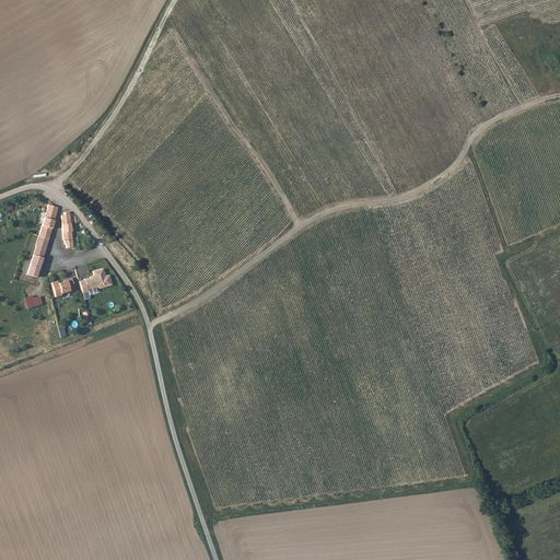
[(30,269),(27,275),(36,277),(43,257),(55,216),(48,213),(47,213),(46,219),(44,219),(37,244),(30,269)]
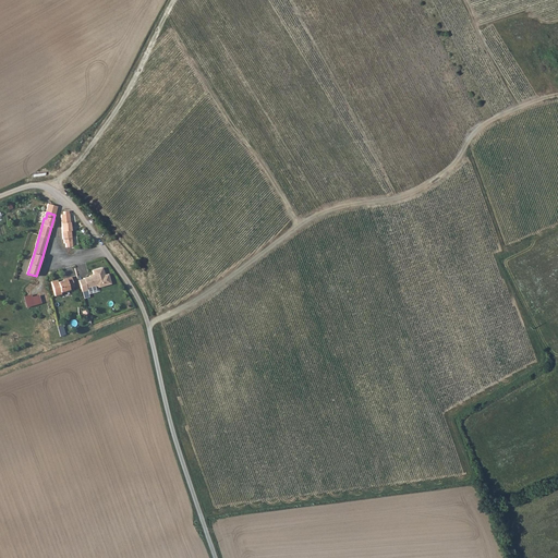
[(69,214),(63,214),(61,215),(61,217),(62,228),(63,240),(65,239),(67,244),(68,244),(69,247),(74,247),(70,214),(69,214)]
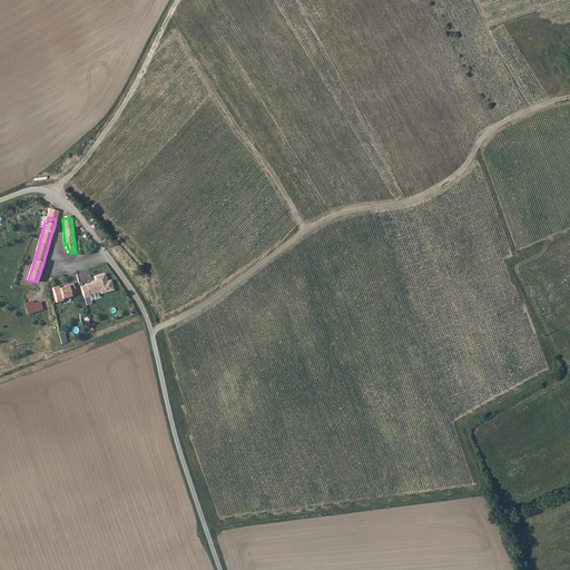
[(106,229),(101,233),(110,244),(115,241),(106,229)]
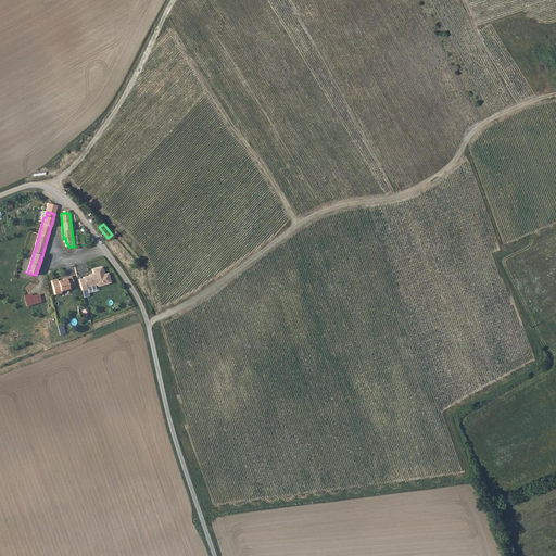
[(125,250),(117,256),(128,268),(136,262),(125,250)]
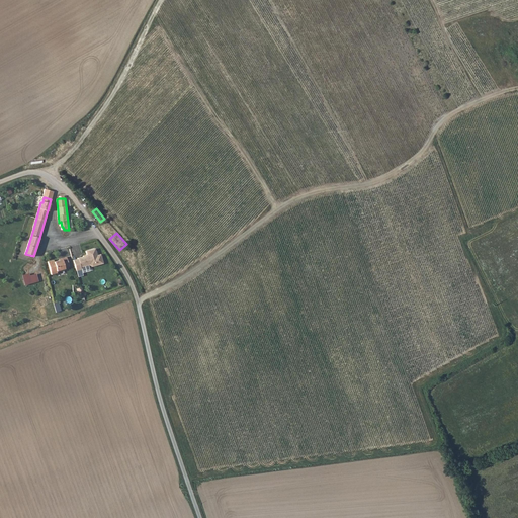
[(39,238),(33,256),(37,257),(42,240),(39,238)]
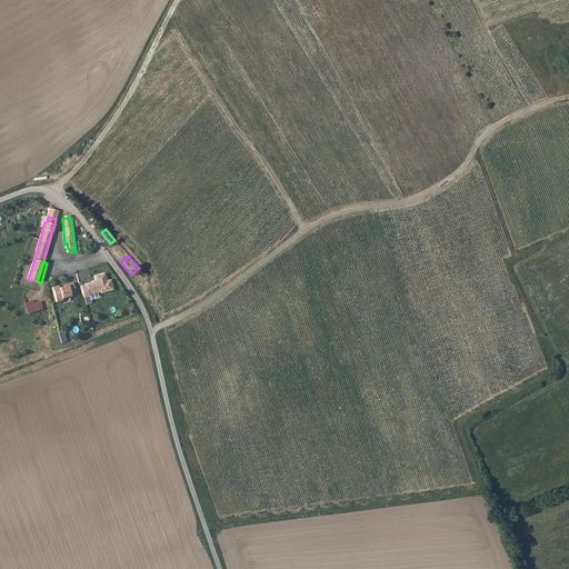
[(81,285),(85,301),(103,297),(102,293),(116,290),(112,279),(108,280),(106,272),(95,276),(96,281),(81,285)]
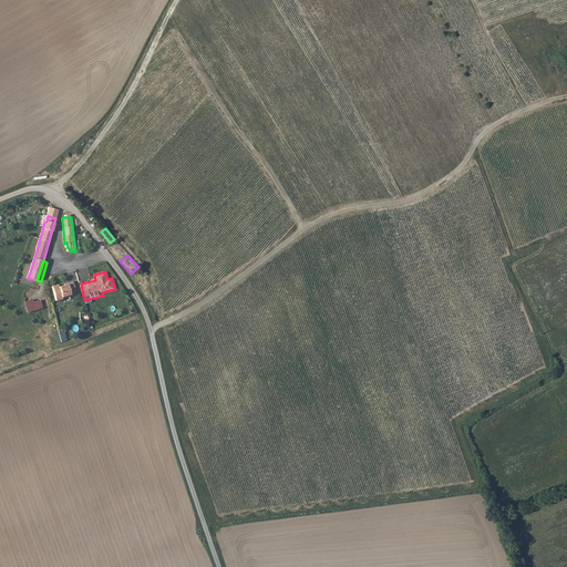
[(61,284),(55,286),(59,300),(65,298),(64,297),(73,295),(73,292),(79,291),(75,281),(70,282),(70,284),(68,285),(62,286),(61,284)]
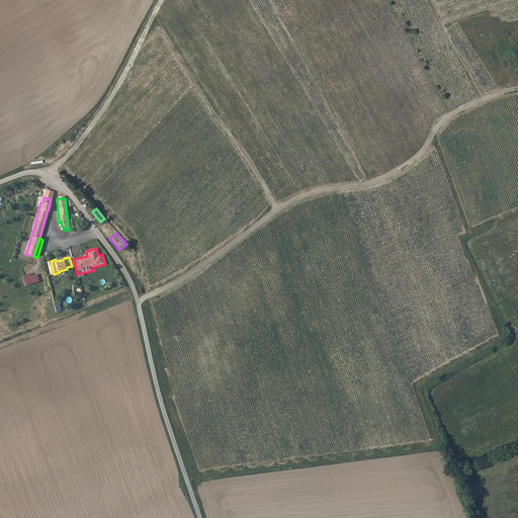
[(37,272),(23,275),(25,285),(39,282),(37,272)]
